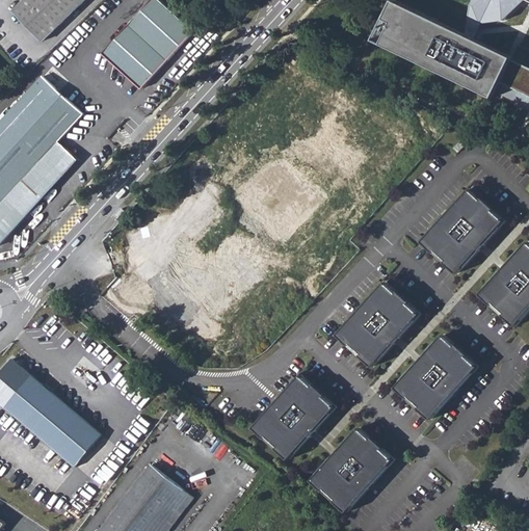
[(22,0),(9,12),(37,44),(82,0),(22,0)]
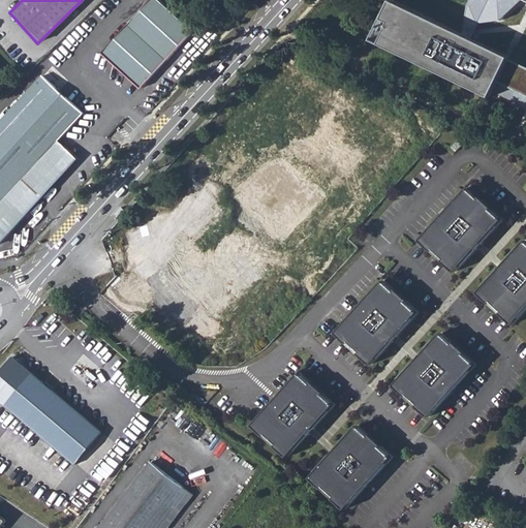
[(190,29),(156,0),(147,0),(100,54),(140,88),(190,29)]
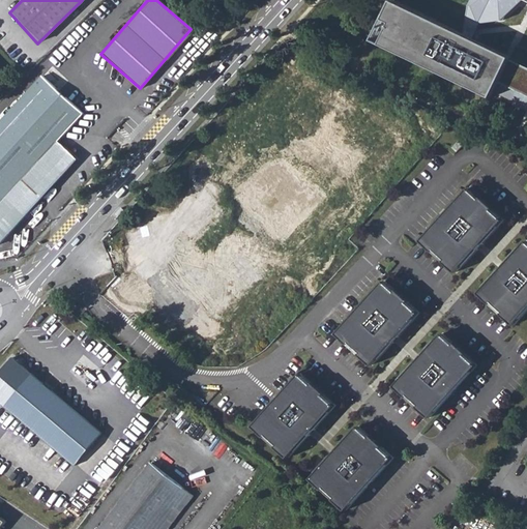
[(441,0),(437,8),(449,16),(457,2),(451,0),(441,0)]
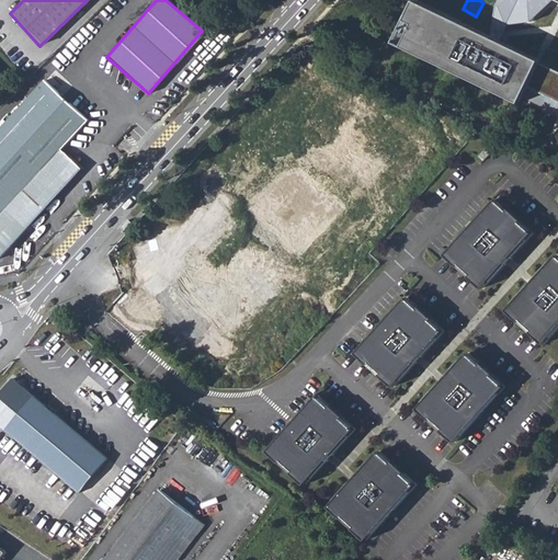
[(523,93),(557,110),(557,72),(538,64),(538,61),(413,2),(394,44),(519,104),(523,93)]
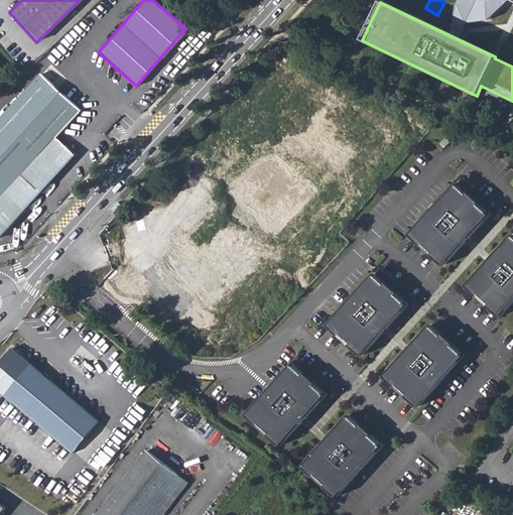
[(269,88),(278,77),(268,68),(259,79),(269,88)]
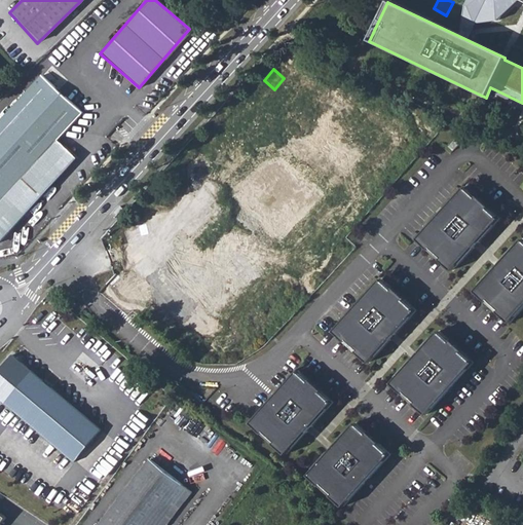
[(41,77),(55,91),(64,84),(48,70),(41,77)]
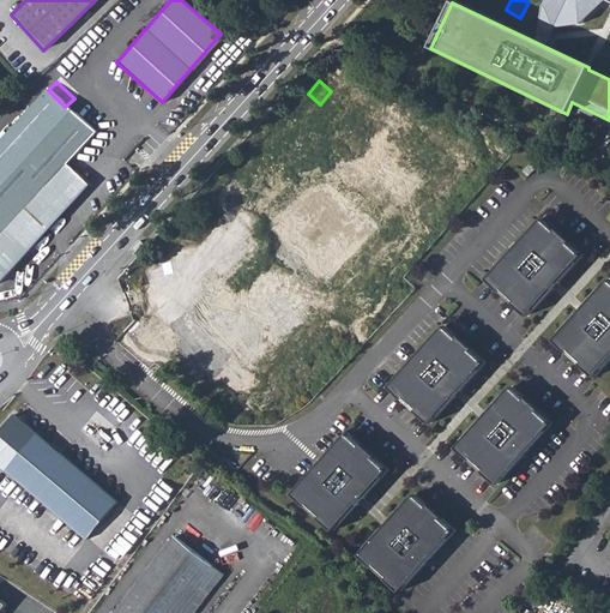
[(92,134),(65,107),(48,90),(0,140),(0,280),(79,196),(76,180),(62,169),(92,134)]
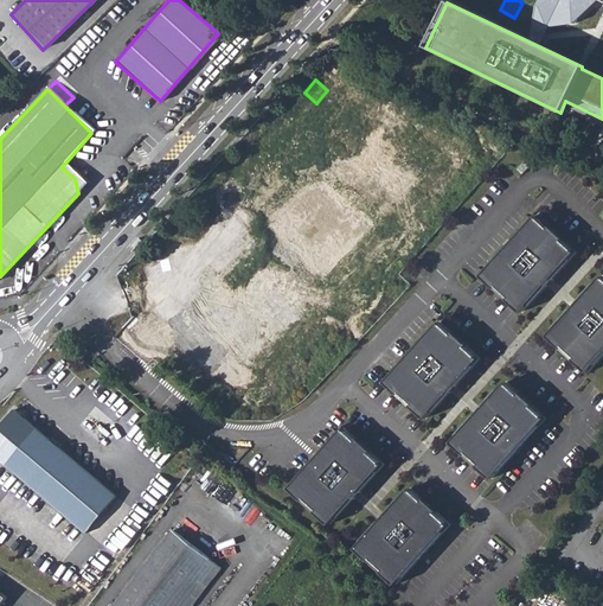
[(527,167),(521,163),(513,171),(519,176),(527,167)]
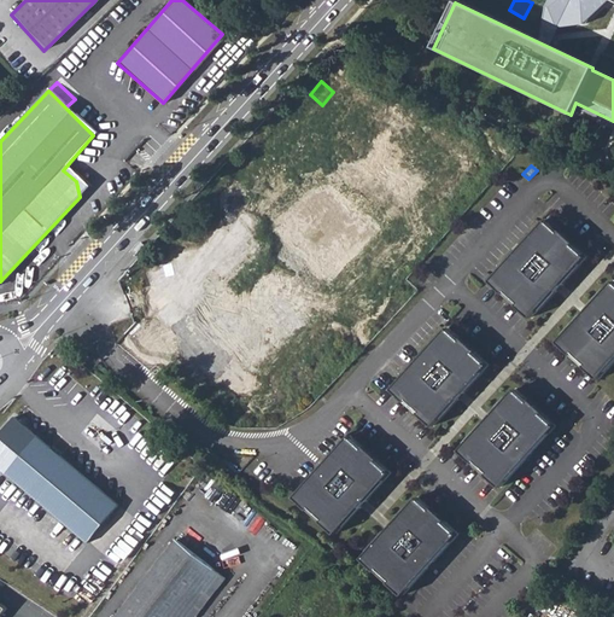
[(274,230),(264,242),(316,287),(325,279),(331,284),(373,236),(370,233),(380,223),(325,174),(316,184),(305,174),(264,221),(274,230)]
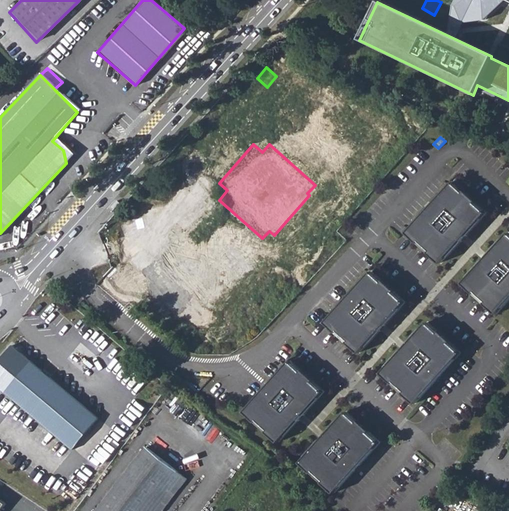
[(402,232),(436,263),(459,237),(481,212),(470,202),(472,200),(460,190),(459,192),(448,182),(402,232)]
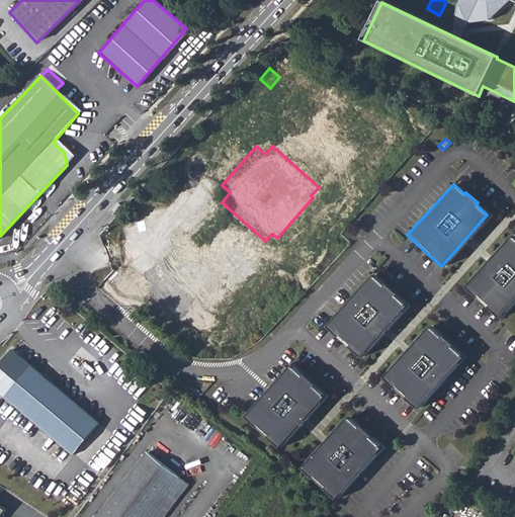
[(333,201),(323,211),(333,222),(344,211),(333,201)]
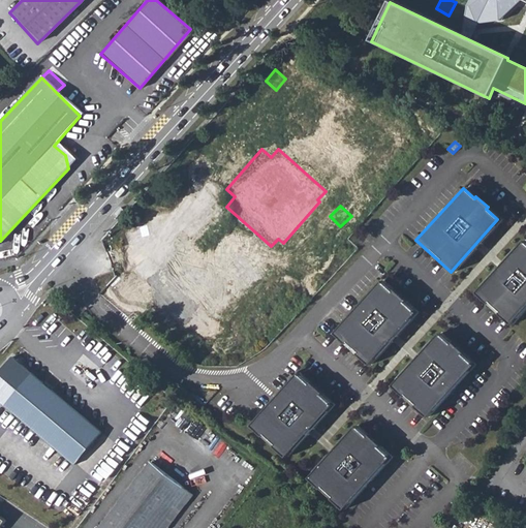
[(120,209),(118,207),(112,215),(115,218),(122,210),(120,209)]
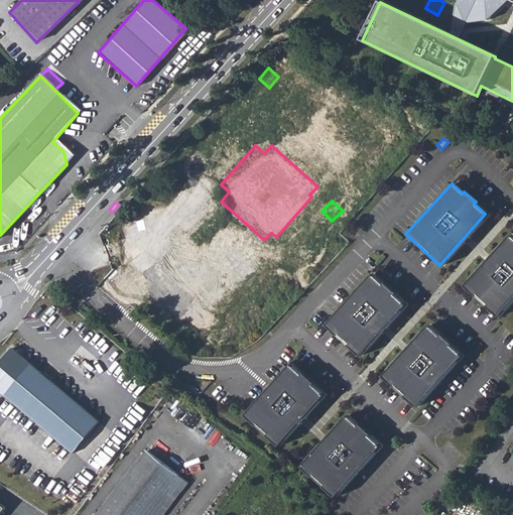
[(208,215),(162,264),(212,309),(257,259),(208,215)]
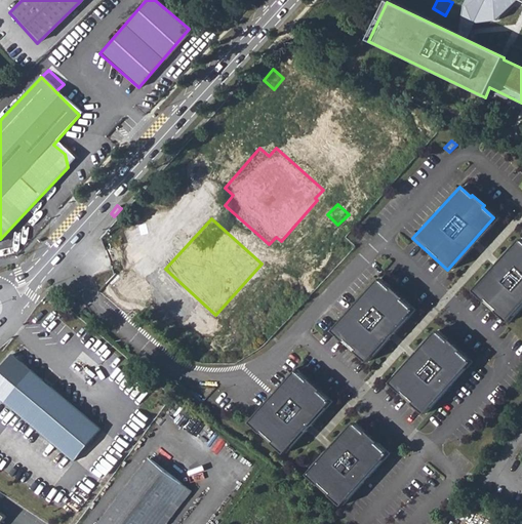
[(472,291),(507,323),(521,305),(521,243),(519,240),(495,265),(472,291)]
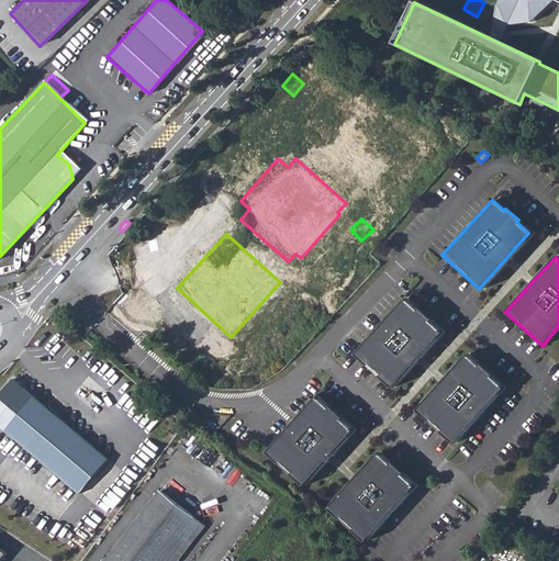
[(297,292),(309,301),(320,289),(308,279),(297,292)]
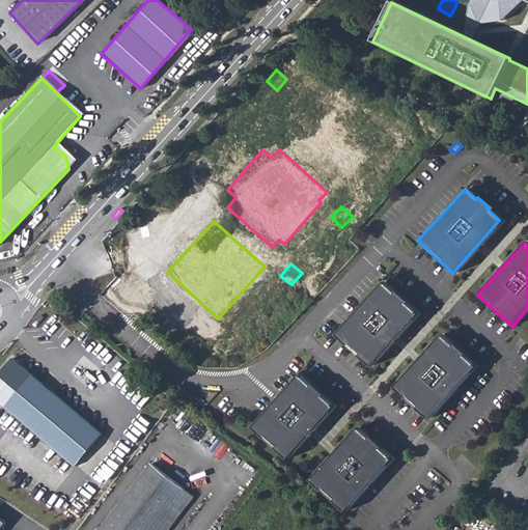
[(334,334),(369,366),(393,339),(416,313),(405,303),(406,302),(394,290),(392,293),(382,282),(334,334)]
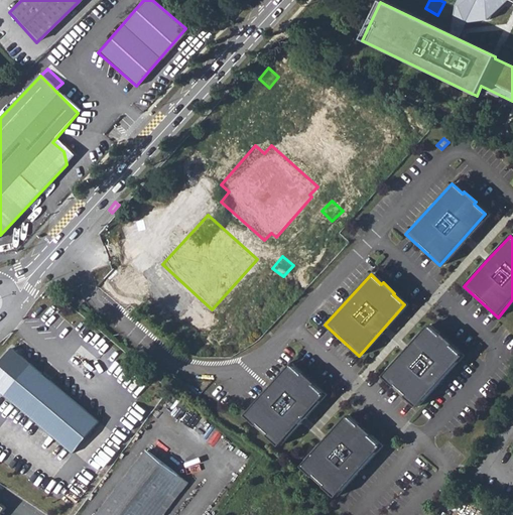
[(237,334),(245,344),(254,336),(246,326),(237,334)]
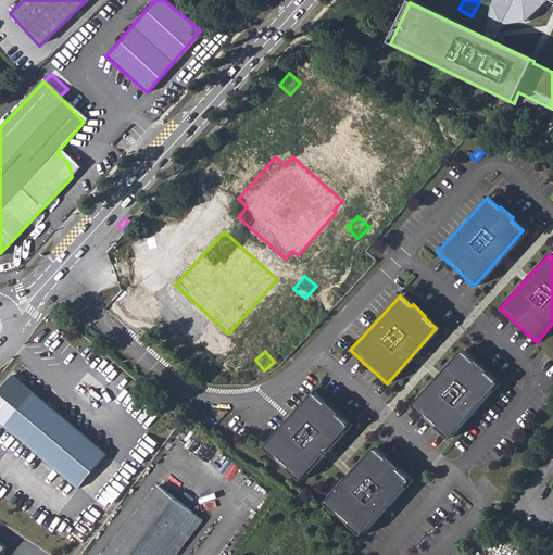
[(412,406),(449,439),(498,385),(486,374),(487,371),(475,361),(473,362),(461,351),(437,378),(412,406)]
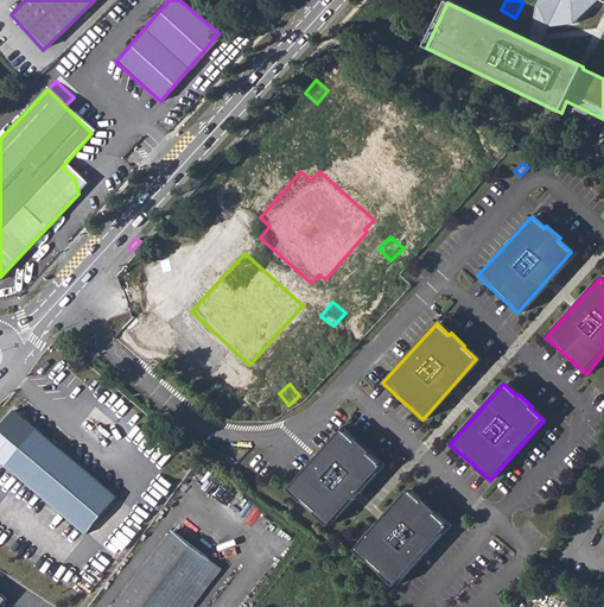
[(12,412),(0,425),(0,466),(83,535),(114,498),(12,412)]
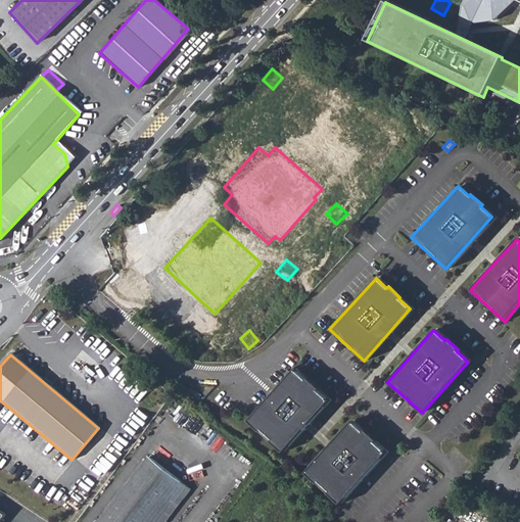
[(293,370),(246,421),(281,453),(304,427),(328,400),(317,390),(318,389),(306,378),(304,380),(293,370)]
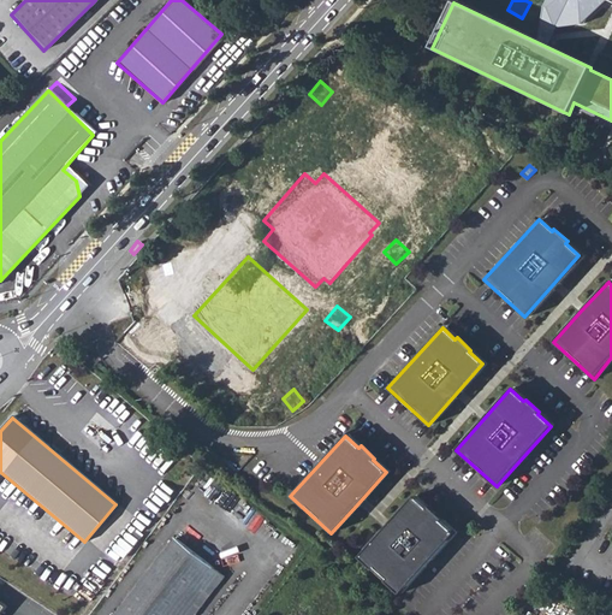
[(386,527),(358,557),(398,593),(453,533),(440,521),(443,519),(428,507),(427,509),(413,496),(386,527)]
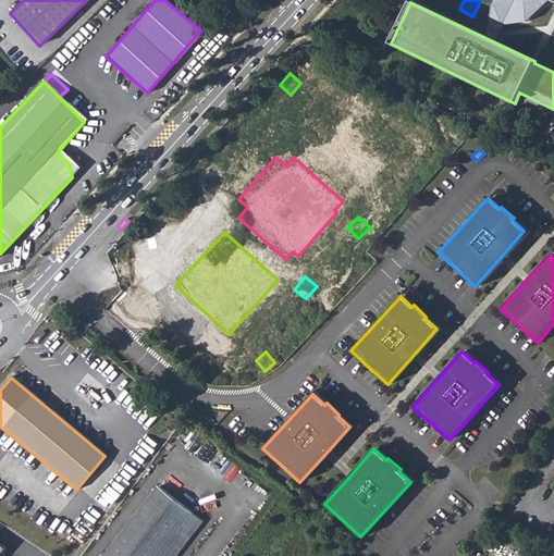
[(155,487),(101,555),(175,555),(200,524),(155,487)]
